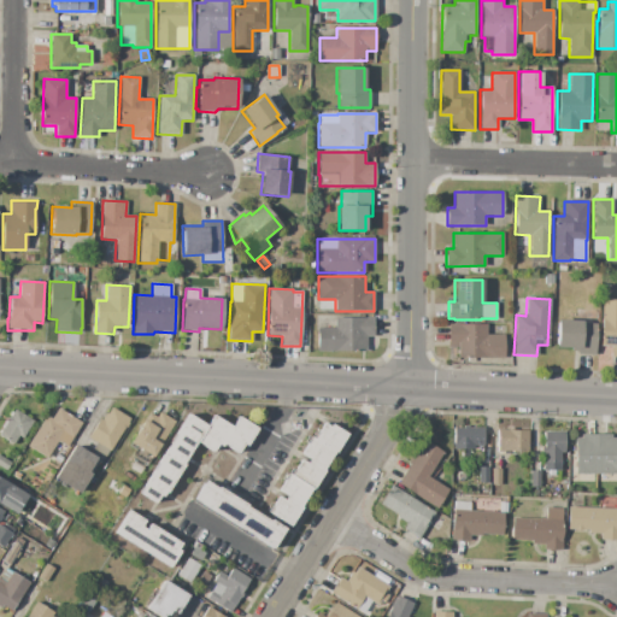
[(601,299),(616,299),(616,357),(610,357),(610,346),(600,346),(601,299)]
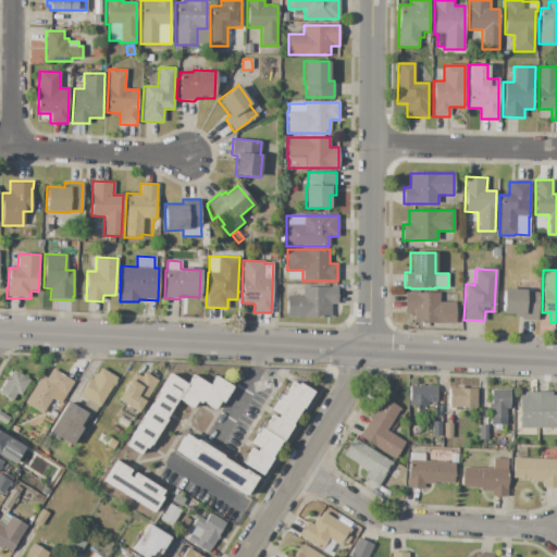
[(503,288),(525,289),(525,282),(537,282),(536,292),(539,292),(537,320),(521,320),(521,317),(516,317),(516,314),(503,313),(503,288)]
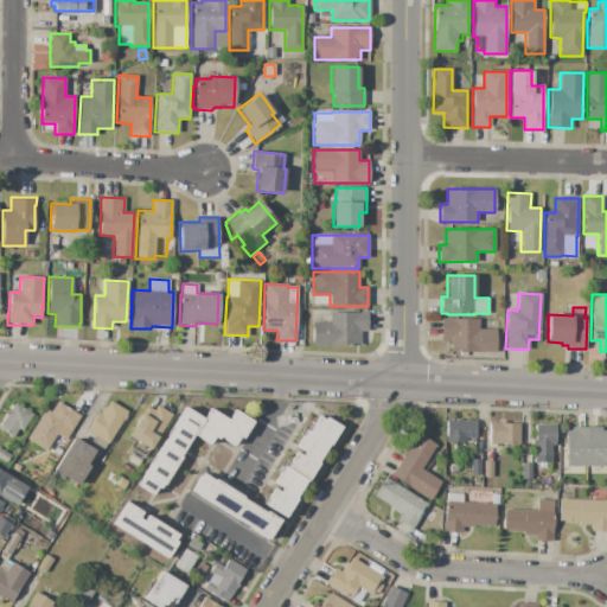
[(368,312),(368,331),(360,331),(360,345),(311,345),(311,323),(328,323),(328,312),(368,312)]
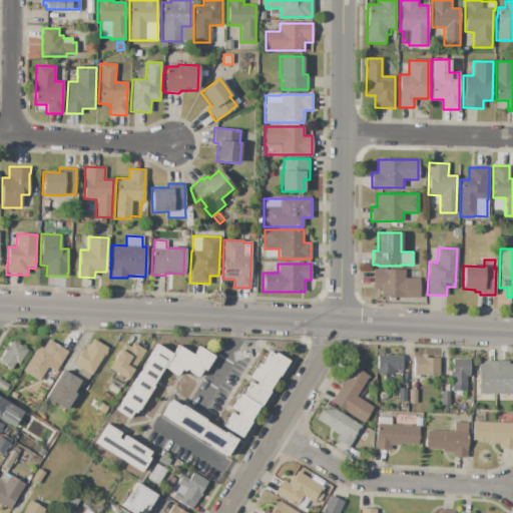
[(372,270),(405,270),(405,279),(419,279),(419,298),(394,298),(395,301),(389,301),(389,298),(381,298),(381,289),(373,289),(372,270)]
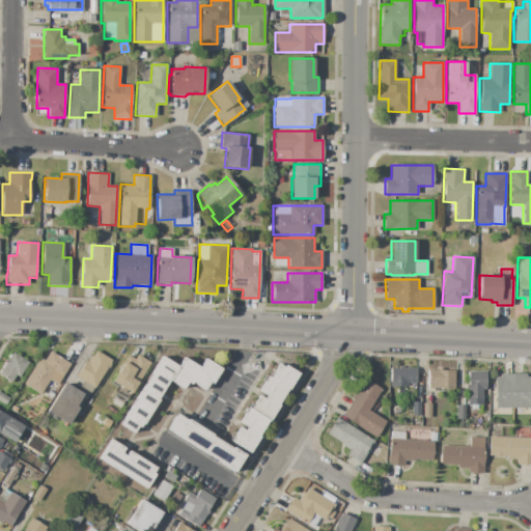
[(23,383),(39,358),(44,360),(50,351),(70,364),(57,384),(59,386),(50,400),(23,383)]
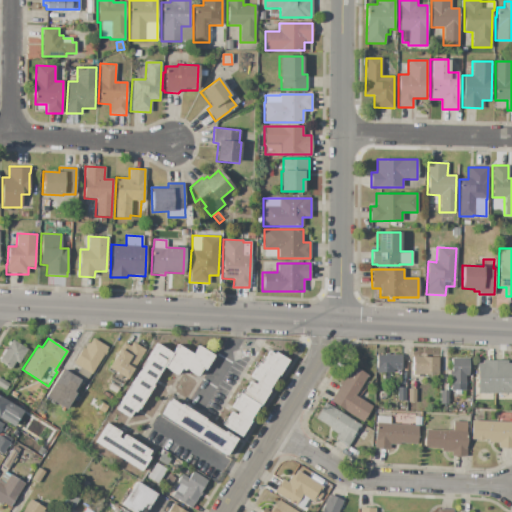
[(91,374),(73,363),(82,348),(84,349),(87,343),(89,343),(92,338),(107,348),(105,351),(106,351),(104,356),(103,355),(91,374)]
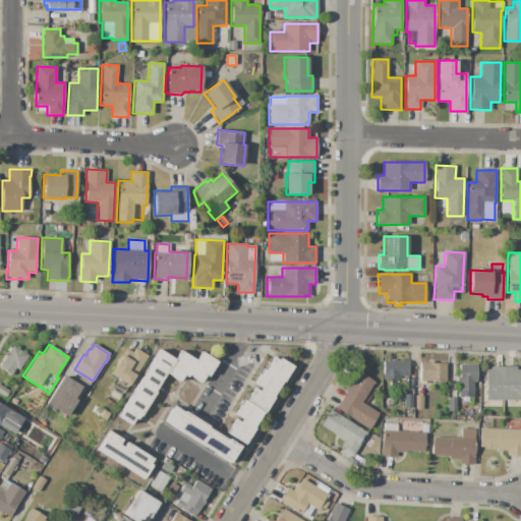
[(27,355),(18,369),(15,367),(10,375),(0,368),(0,362),(1,363),(2,362),(0,361),(6,352),(7,353),(8,351),(7,350),(9,347),(11,347),(12,345),(27,355)]
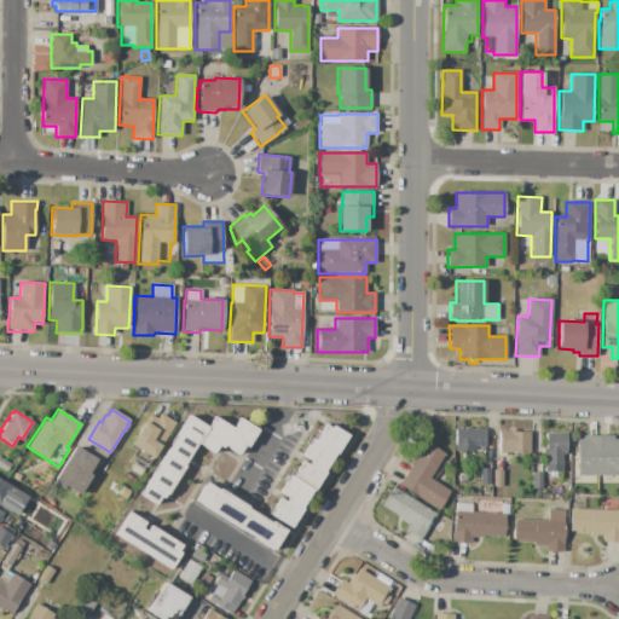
[(129,445),(149,414),(156,418),(160,414),(175,423),(152,458),(129,445)]
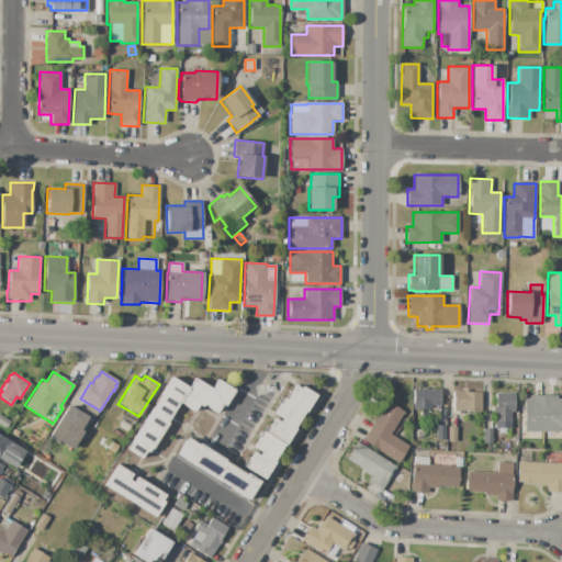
[(126,450),(171,377),(188,388),(178,404),(161,429),(164,430),(152,450),(149,449),(147,453),(145,452),(141,459),(126,450)]
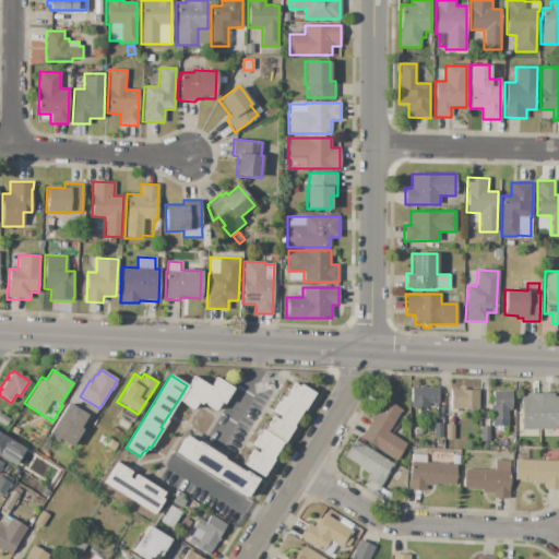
[(187,385),(193,376),(210,387),(216,377),(234,388),(223,405),(219,403),(214,411),(202,402),(200,404),(197,402),(191,411),(177,402),(187,385)]
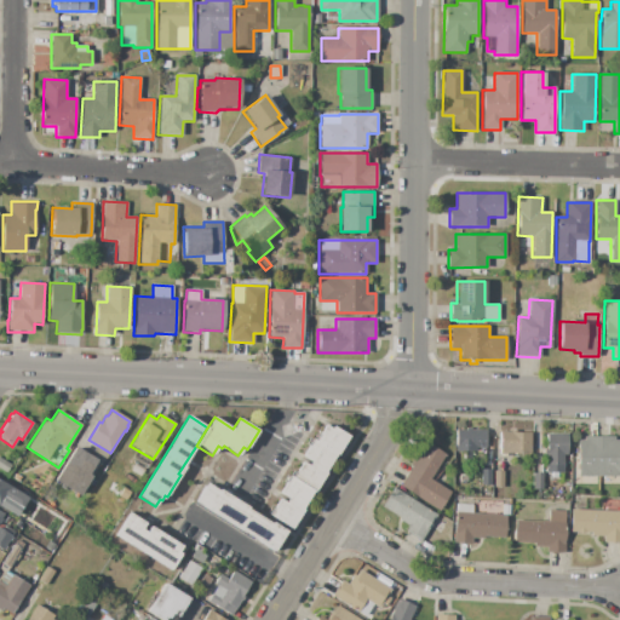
[(348,435),(290,528),(268,515),(273,507),(274,507),(279,499),(285,503),(287,498),(279,493),(285,483),(283,482),(288,475),(291,476),(294,470),(296,471),(302,461),(306,465),(310,460),(302,455),(308,446),(306,445),(311,437),(314,440),(317,434),(319,434),(325,425),(329,429),(332,425),(348,435)]
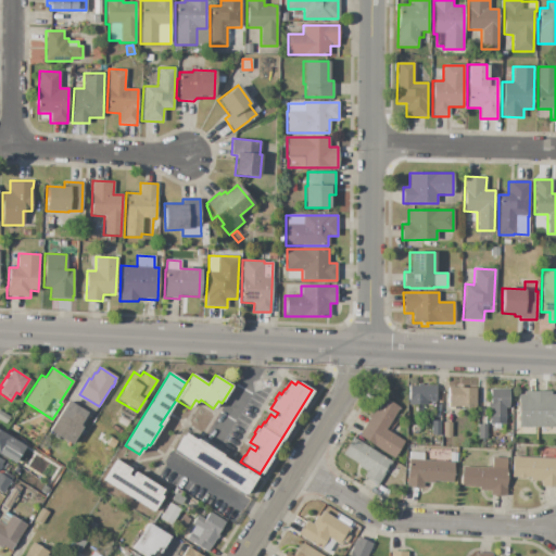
[(436,386),(436,401),(427,402),(427,405),(407,405),(407,400),(408,400),(408,386),(417,386),(417,383),(422,383),(422,386),(436,386)]
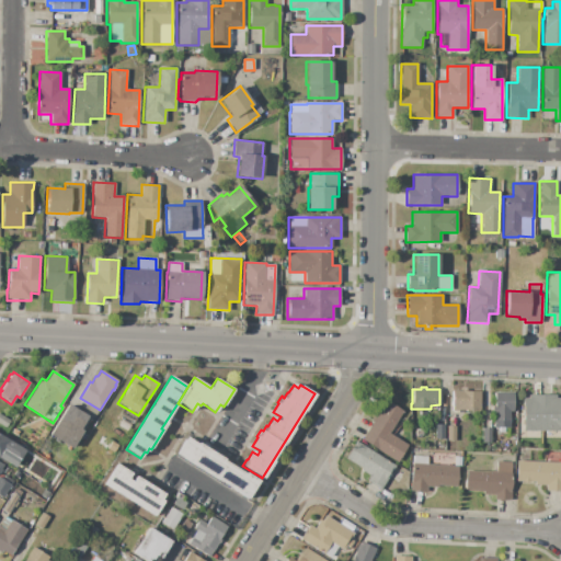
[(479,391),(480,410),(453,411),(453,405),(450,405),(450,402),(453,402),(451,390),(460,390),(460,389),(466,389),(466,391),(479,391)]
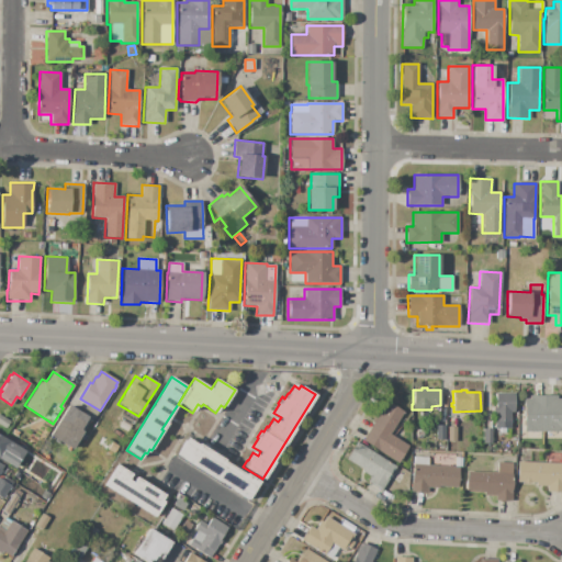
[(514,393),(514,413),(510,413),(510,428),(505,428),(505,434),(499,434),(499,428),(494,428),(494,393),(514,393)]
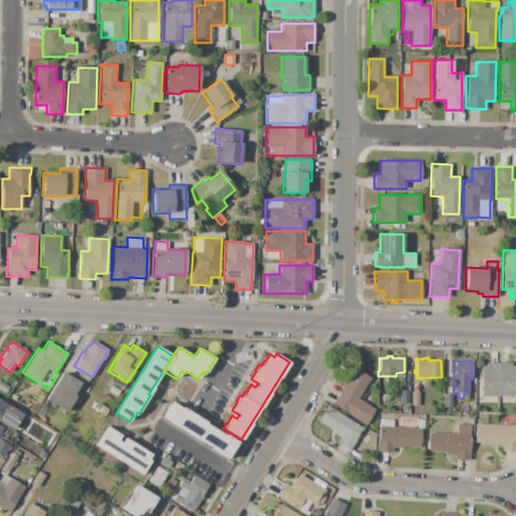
[(498,397),(481,397),(481,366),(486,366),(486,363),(499,363),(498,397)]
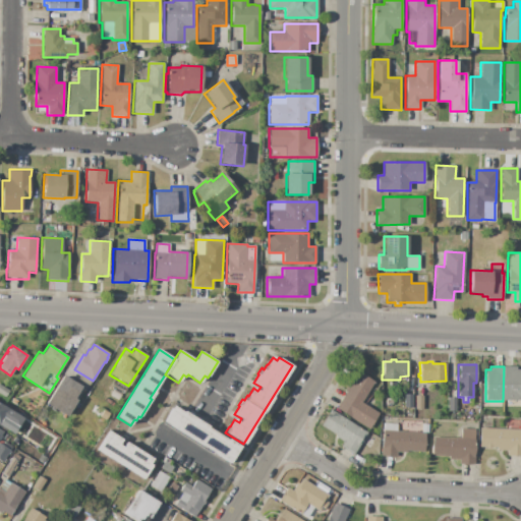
[(504,366),(516,366),(516,369),(520,369),(520,401),(503,401),(504,366)]
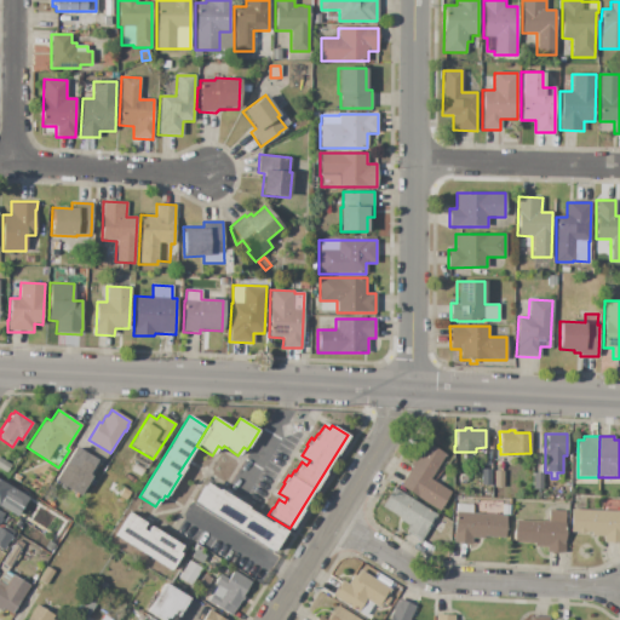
[(438,511),(400,487),(428,442),(446,454),(430,478),(451,493),(438,511)]
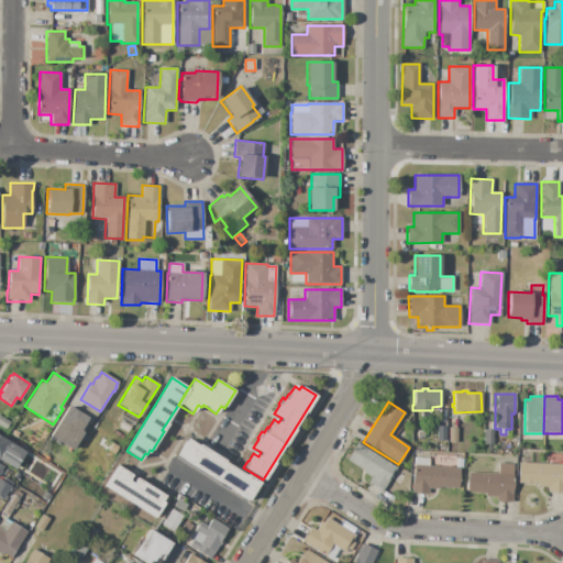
[(68,406),(88,418),(79,430),(83,432),(70,450),(48,437),(68,406)]
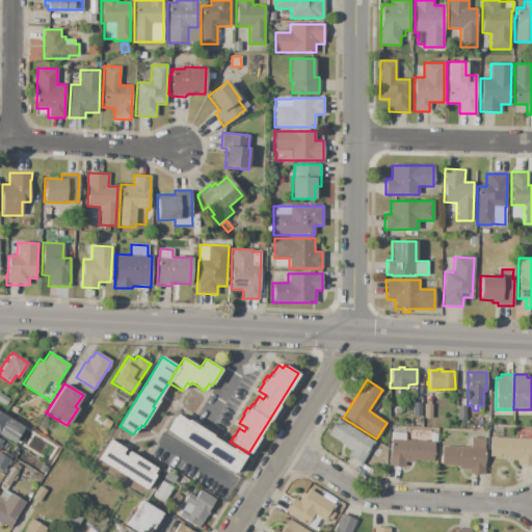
[(0,393),(9,399),(5,406),(0,402),(0,393)]
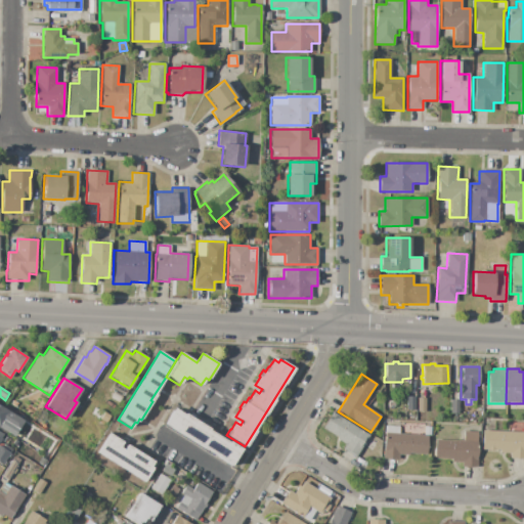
[(415,396),(415,410),(406,410),(406,396),(415,396)]
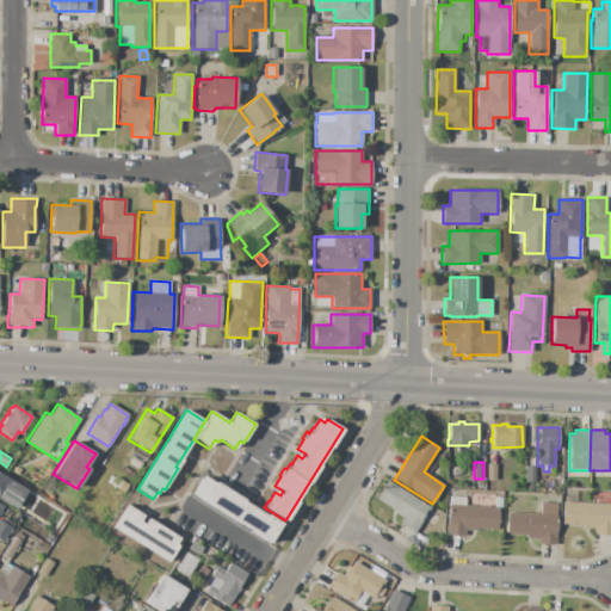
[(486,464),(495,464),(495,480),(487,481),(486,464)]
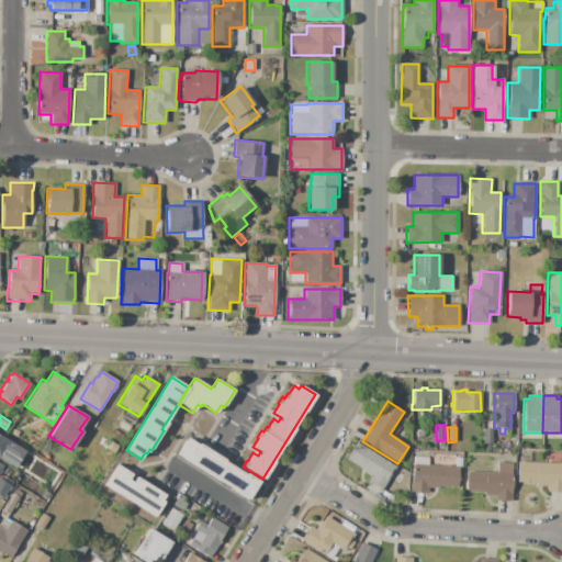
[(492,428),(492,444),(490,444),(490,449),(484,449),(484,444),(482,444),(482,429),(492,428)]
